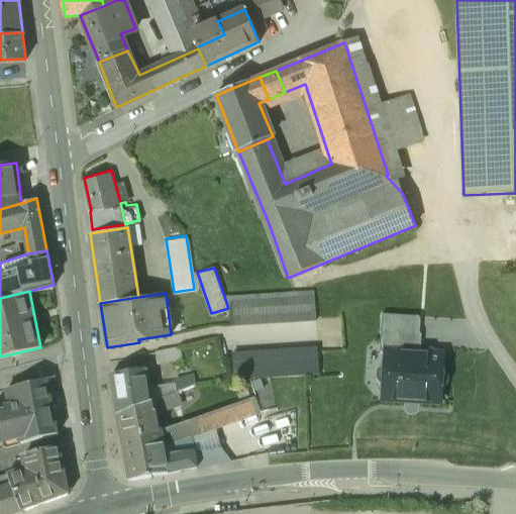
[(315,296),(230,301),(231,325),(316,320),(315,296)]
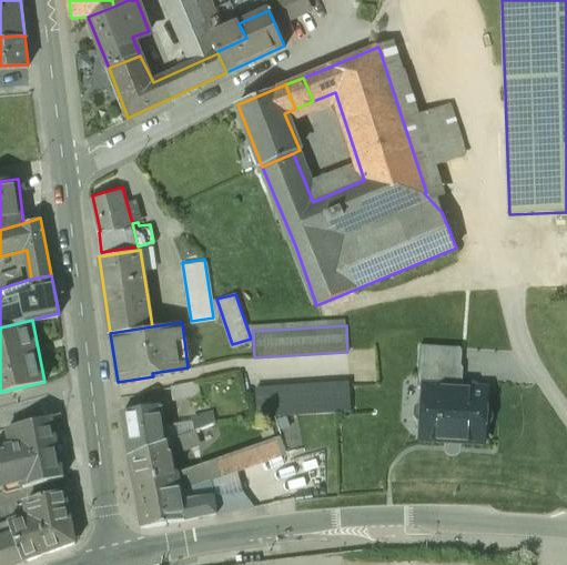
[(458,345),(421,343),(417,385),(425,385),(425,384),(455,385),(458,345)]
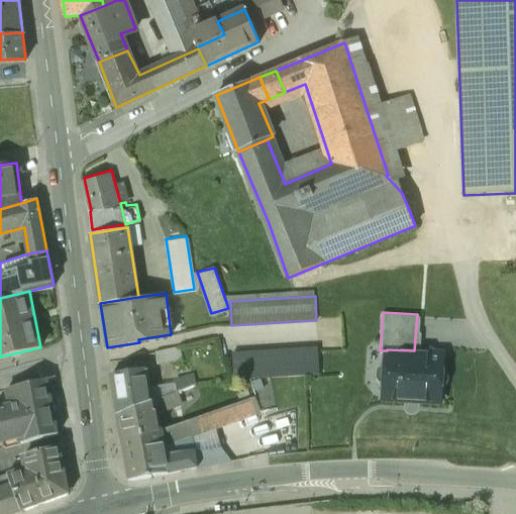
[(179,345),(155,350),(157,363),(181,358),(179,345)]
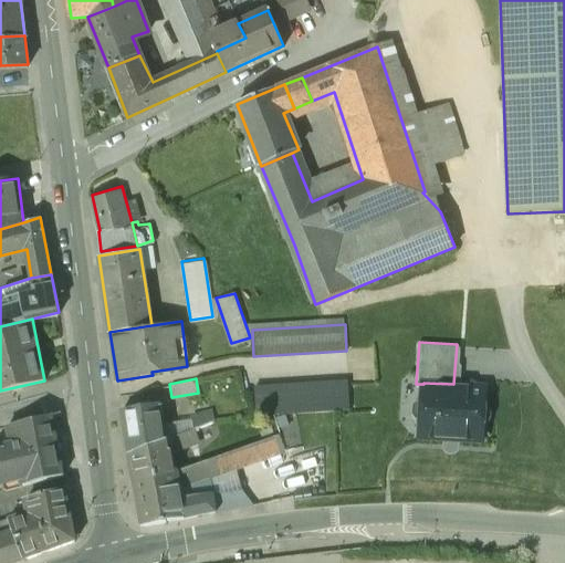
[(348,379),(254,385),(257,414),(351,408),(348,379)]
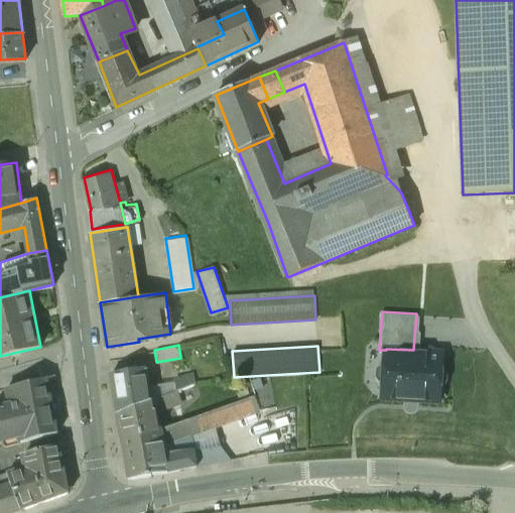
[(413,350),(386,349),(386,350),(385,365),(380,364),(377,368),(376,377),(379,381),(384,381),(383,397),(439,400),(442,352),(413,350)]
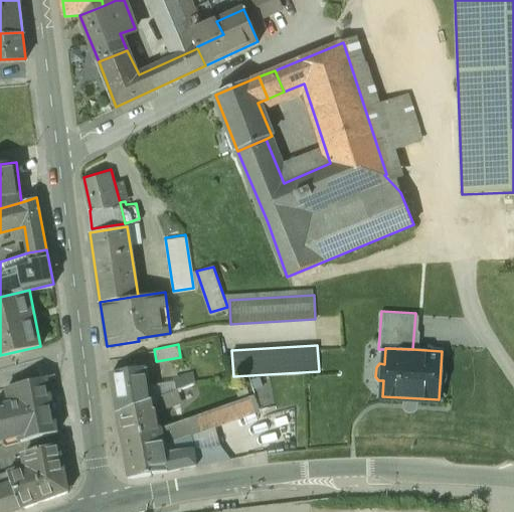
[(132,353),(135,367),(154,363),(151,349),(132,353)]
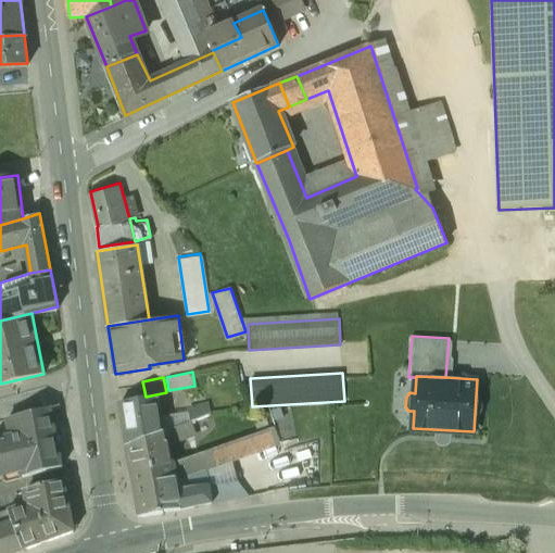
[(60,382),(46,385),(50,407),(53,420),(67,417),(60,382)]
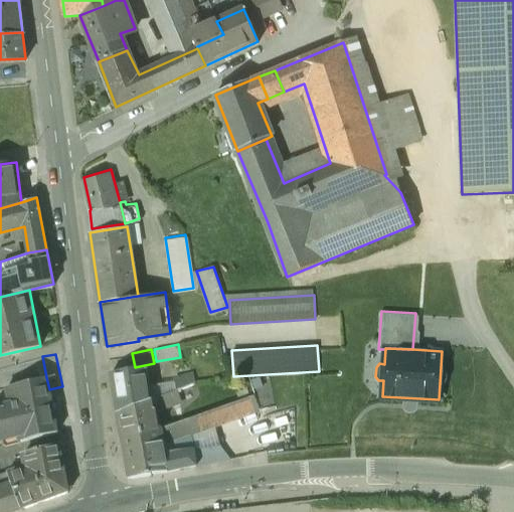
[(147,365),(111,372),(117,411),(152,398),(147,365)]
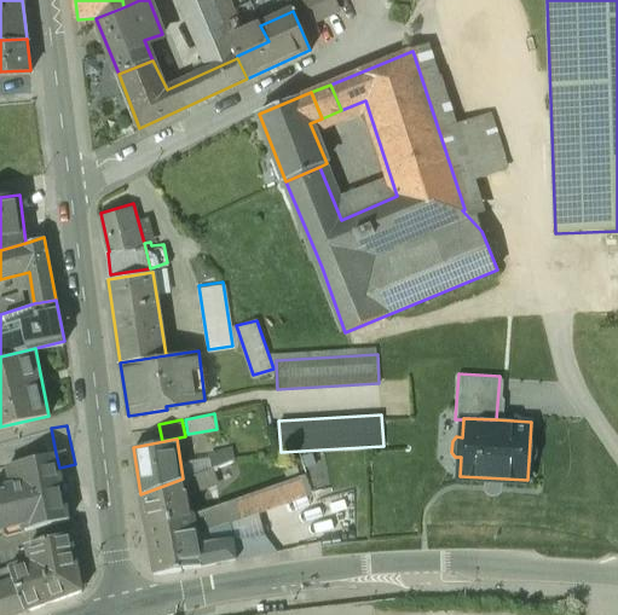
[(231,442),(208,450),(212,468),(235,458),(231,442)]
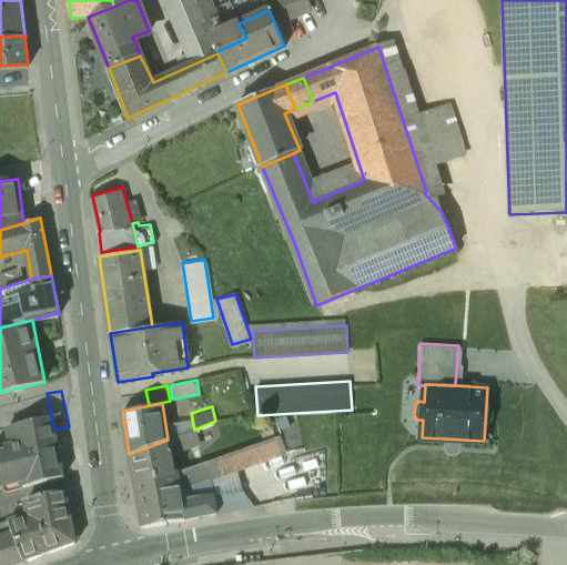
[(51,416),(8,425),(13,445),(21,477),(22,485),(62,475),(54,430),(51,416)]
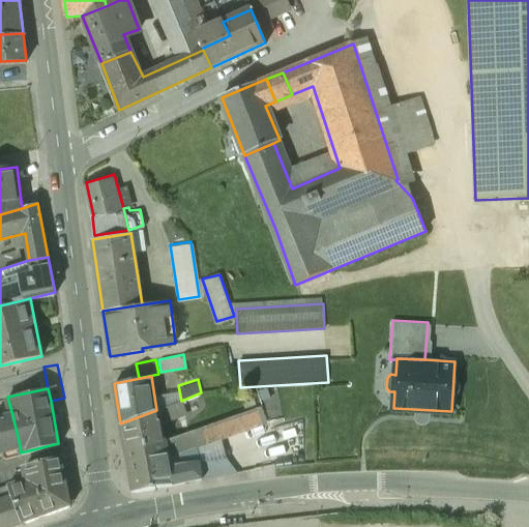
[(180,401),(158,409),(160,420),(185,413),(180,401)]
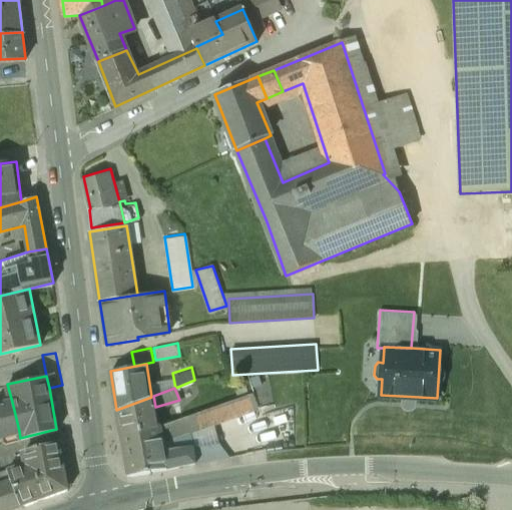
[(184,418),(159,427),(162,441),(189,431),(259,407),(253,392),(184,417),(184,418)]
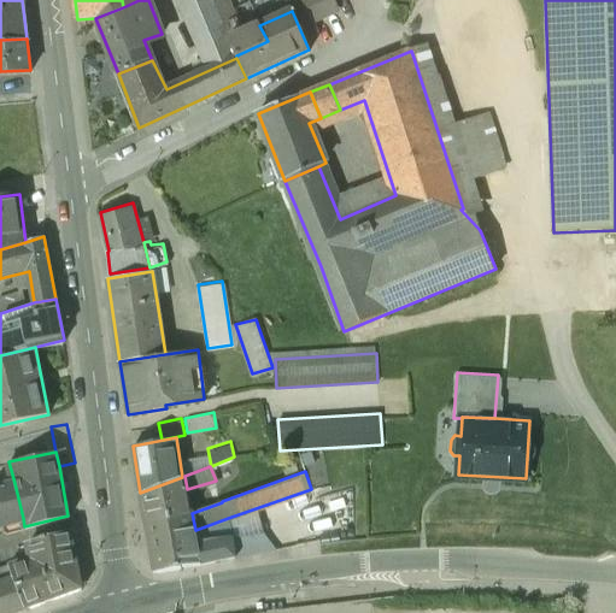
[(182,477),(140,493),(145,519),(192,511),(187,489),(185,476),(182,477)]
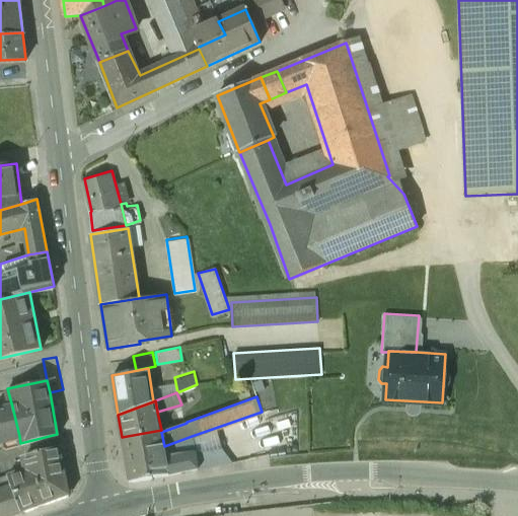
[(12,407),(0,410),(0,441),(19,436),(12,407)]
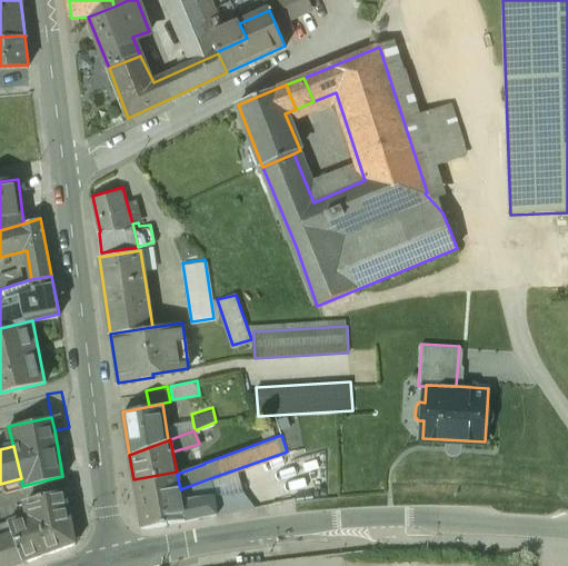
[(288,458),(265,467),(271,500),(296,496),(288,458)]
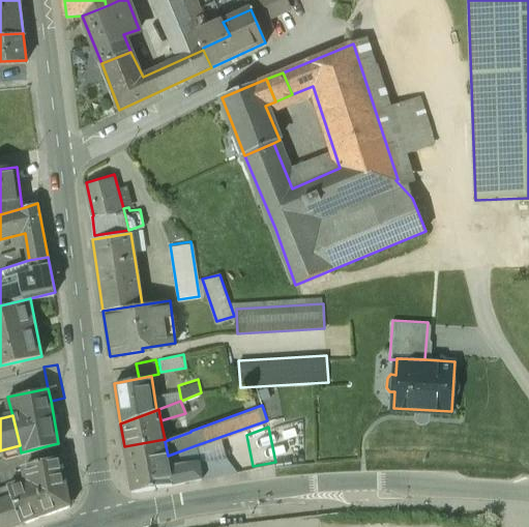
[(165,439),(124,446),(133,491),(155,487),(156,486),(173,484),(201,477),(199,460),(169,464),(168,456),(165,441),(165,439)]
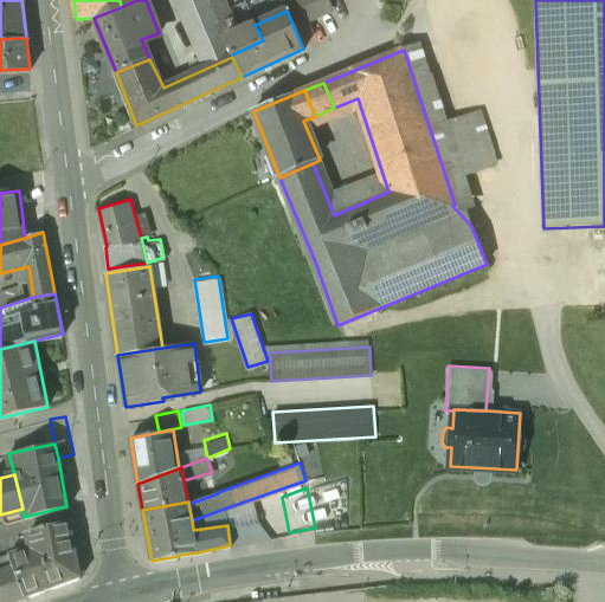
[(224,509),(192,520),(193,530),(227,525),(224,509)]
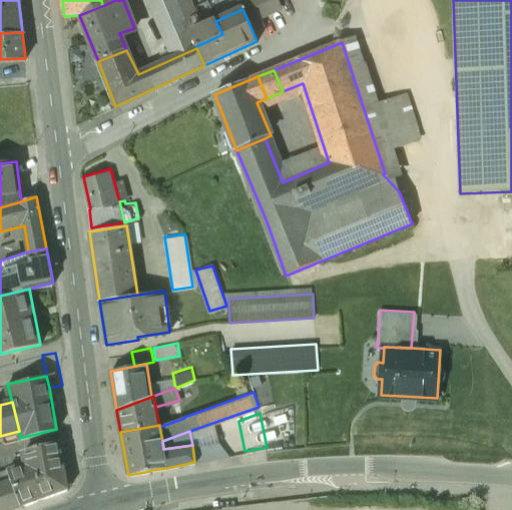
[(6,465),(11,479),(21,505),(68,488),(59,441),(24,448),(25,457),(6,465)]
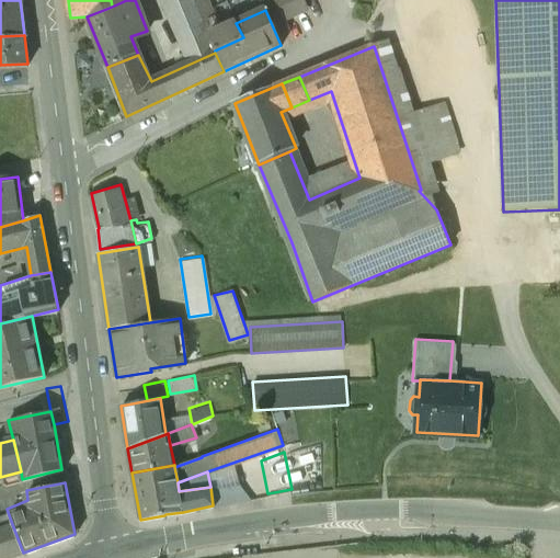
[(239,484),(210,487),(213,505),(250,498),(239,484)]
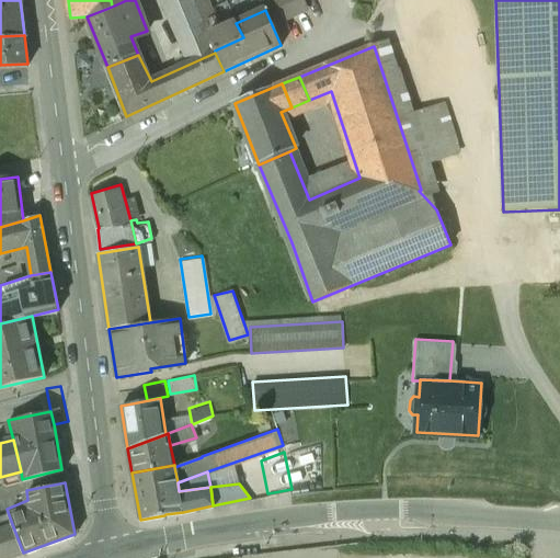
[(0,557),(6,557),(23,553),(12,524),(0,528),(0,557)]
